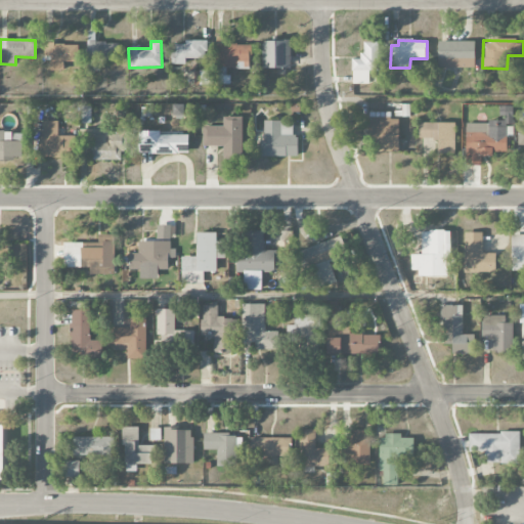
[(185,64),(185,58),(206,58),(207,42),(177,41),(177,56),(172,56),(171,64),(185,64)]
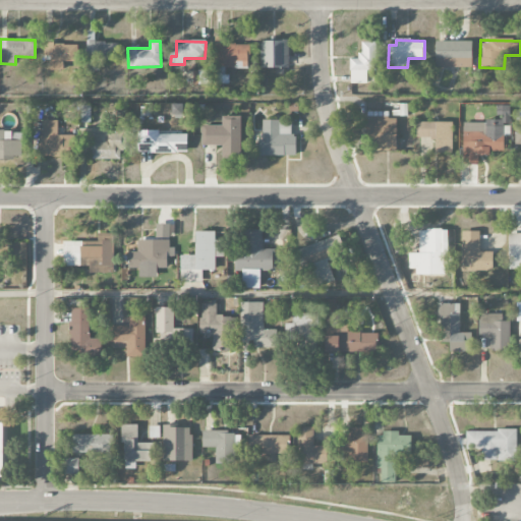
[(262,68),(289,68),(289,41),(261,41),(262,68)]
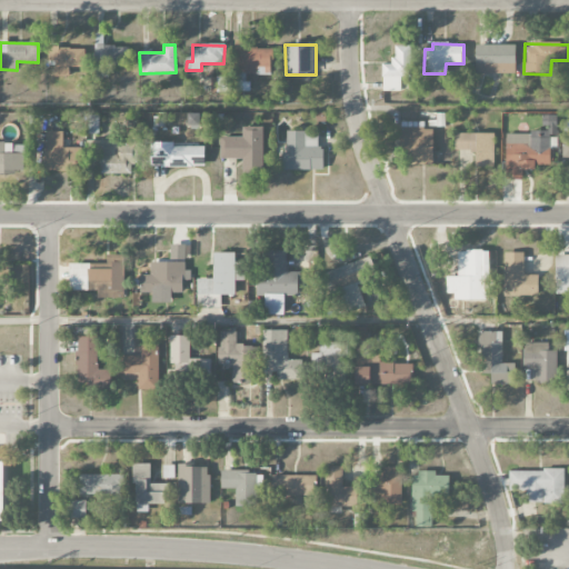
[(476,45),(476,73),(515,73),(516,46),(476,45)]
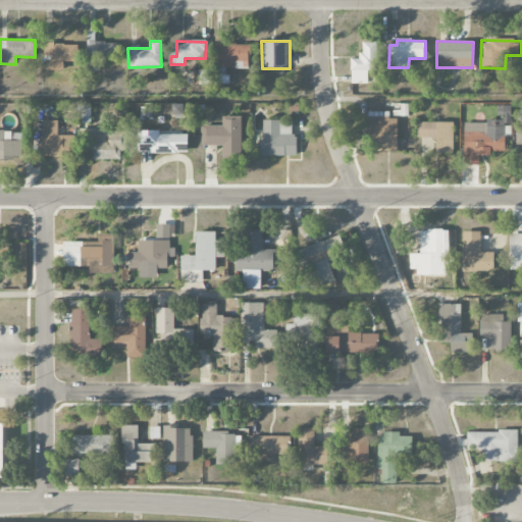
[(87,71),(100,71),(100,62),(117,62),(117,42),(87,42),(87,71)]
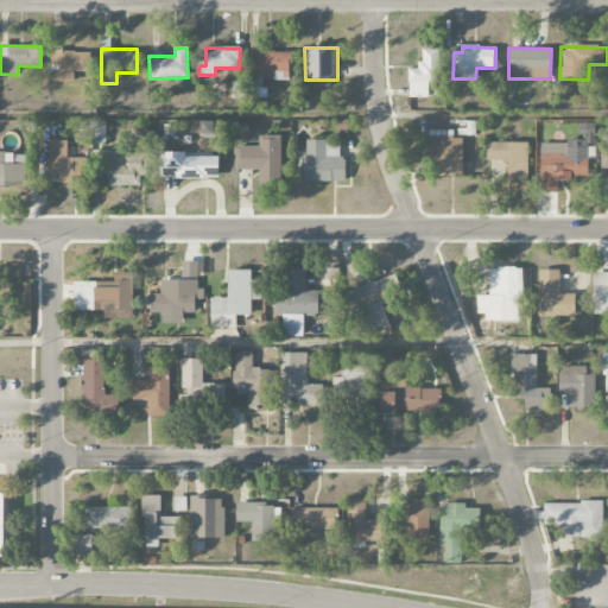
[(410,99),(429,97),(429,83),(439,83),(439,49),(420,50),(422,69),(409,69),(410,99)]
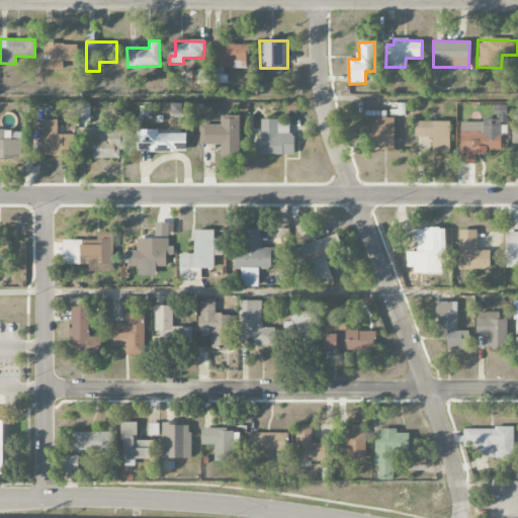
[(77,61),(77,44),(44,44),(44,60),(50,60),(51,70),(64,70),(64,62),(77,61)]
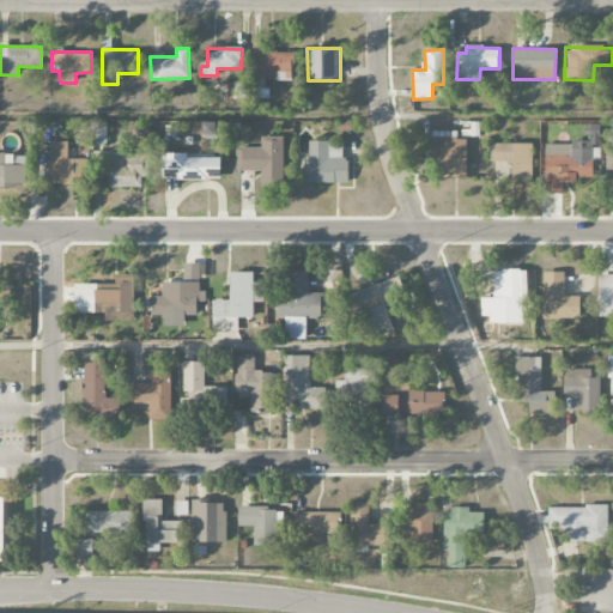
[(292,52),(254,53),(254,80),(293,79),(292,52)]
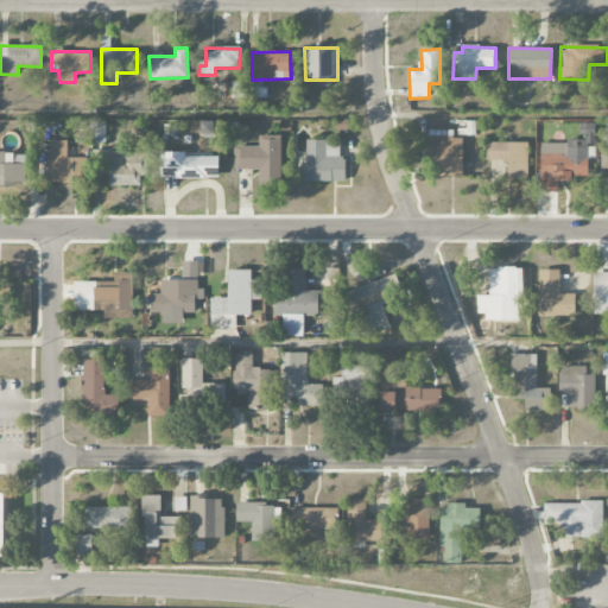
[(225,82),(226,99),(248,99),(247,82),(225,82)]
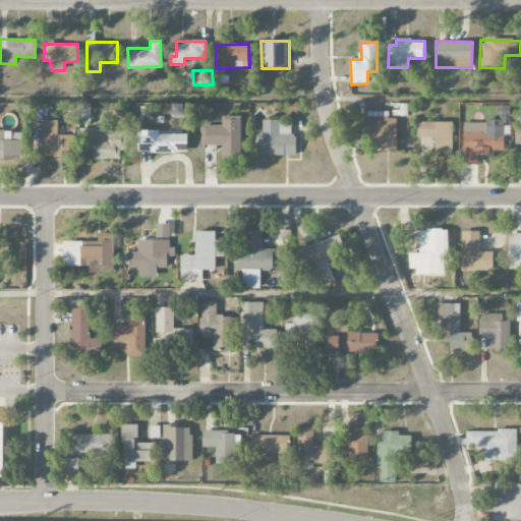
[(184,105),(174,104),(173,115),(183,116),(184,105)]
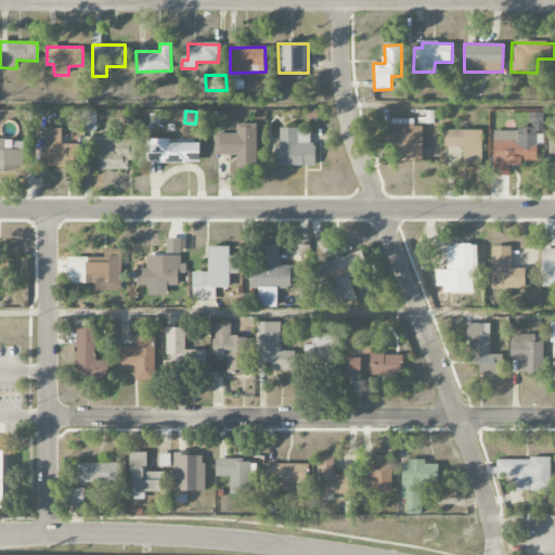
[(493,131),(493,175),(511,175),(511,165),(521,165),(521,160),(538,160),(537,131),(543,131),(543,112),(529,112),(529,127),(516,128),(516,131),(493,131)]
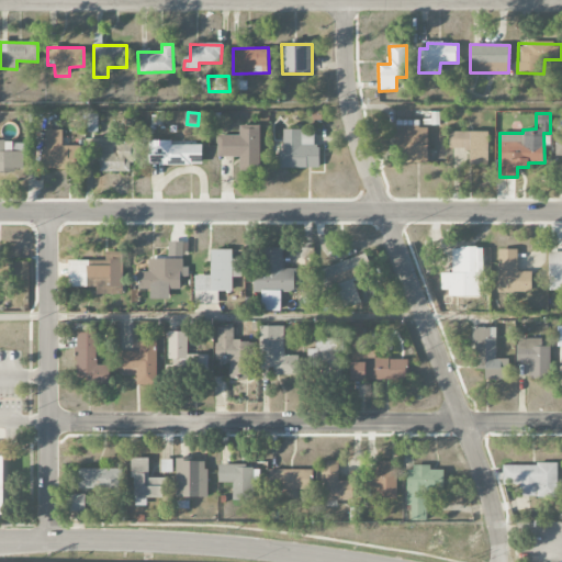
[(98,114),(87,114),(87,133),(98,133),(98,114)]
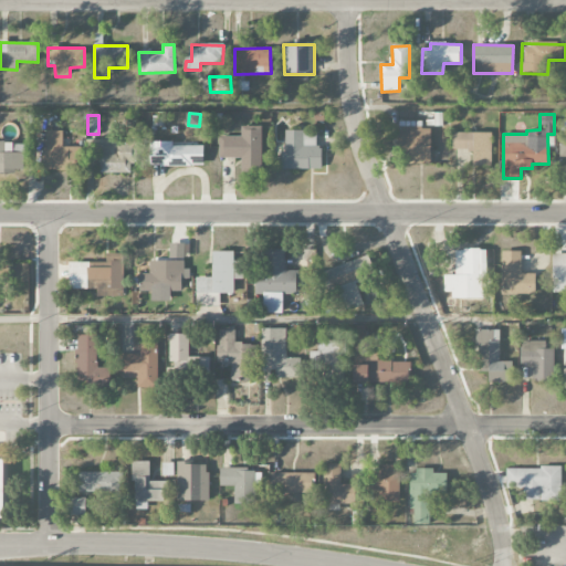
[(431,164),(430,128),(422,128),(421,122),(413,122),(415,126),(399,126),(400,165),(431,164)]
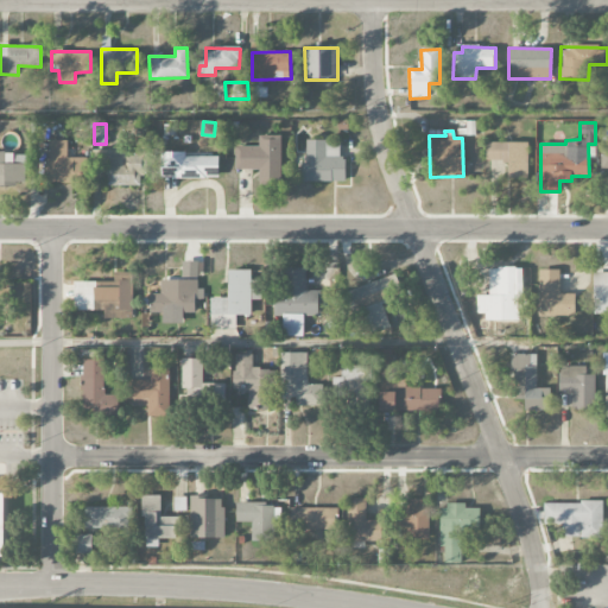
[(235,170),(260,170),(259,184),(280,185),(282,135),(259,135),(259,147),(236,147),(235,170)]
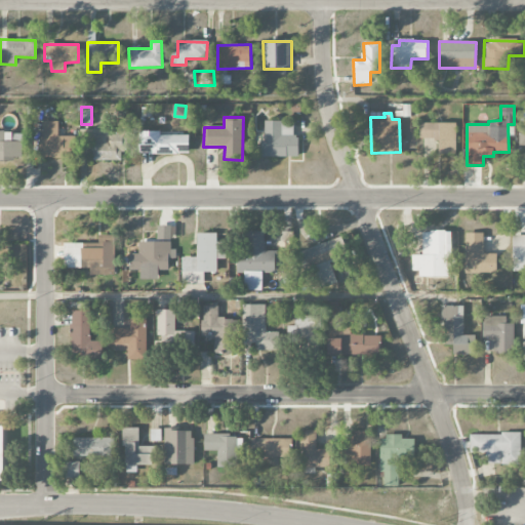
[(57,122),(42,121),(42,140),(39,140),(38,158),(74,158),(74,136),(57,136),(57,122)]
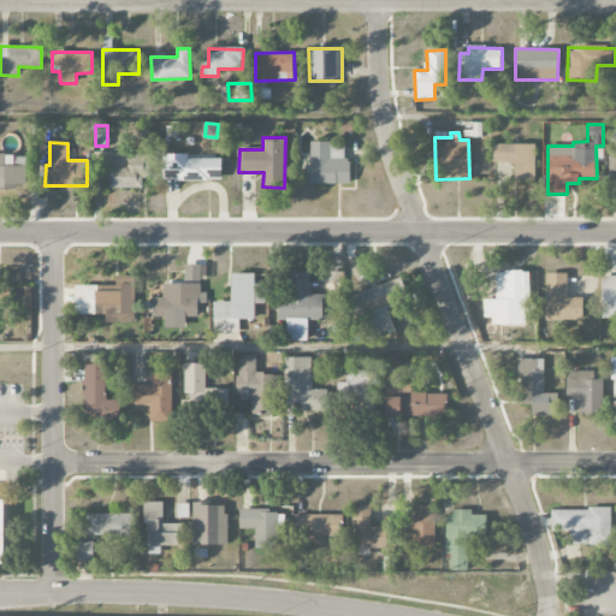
[(306,184),(350,184),(350,159),(344,159),(344,143),(309,142),(309,164),(307,163),(306,184)]
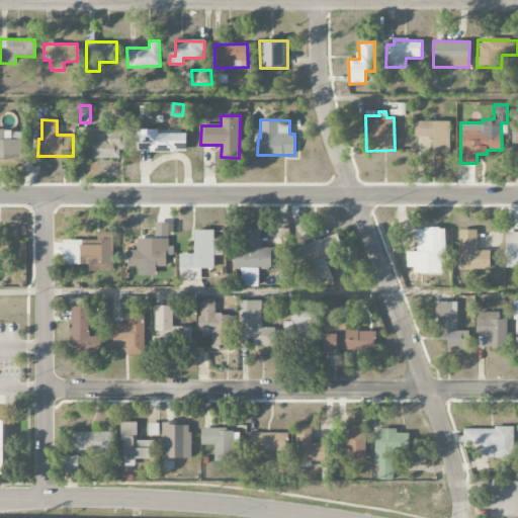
[(450,122),(415,121),(414,138),(433,139),(433,152),(449,153),(450,122)]
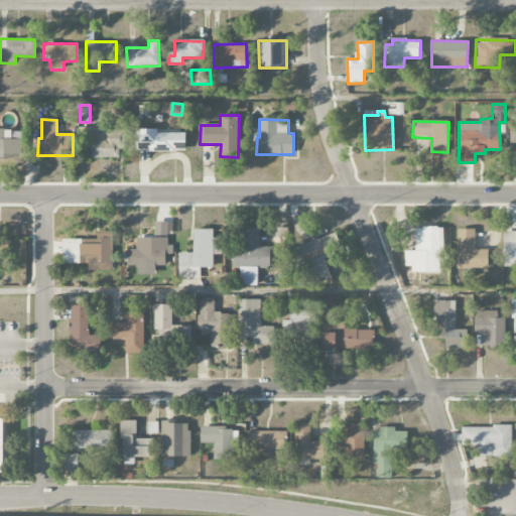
[(91,157),(119,158),(120,148),(124,148),(125,129),(79,128),(78,142),(91,142),(91,157)]
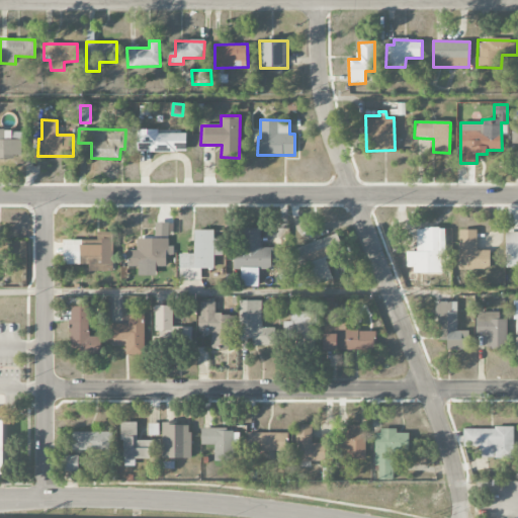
[(186,134),(158,134),(158,130),(138,130),(138,152),(186,152),(186,134)]
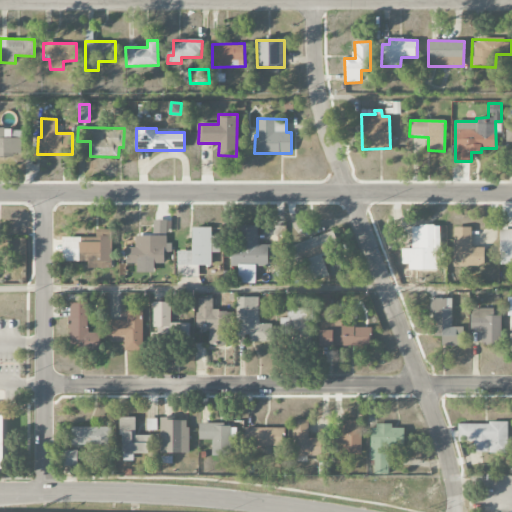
[(0,129),(0,155),(21,156),(22,130),(0,129)]
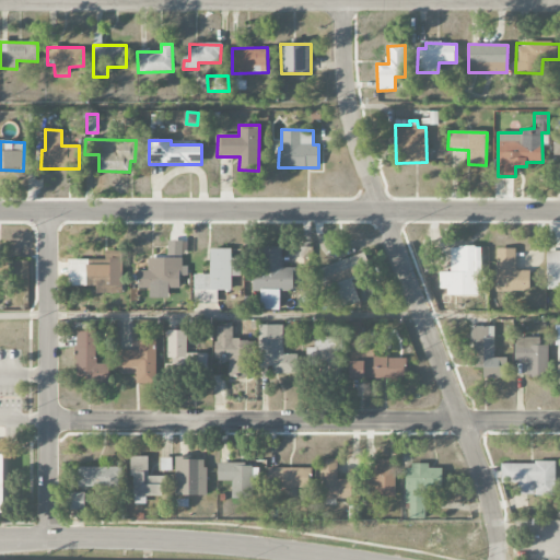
[(279,310),(279,291),(293,292),(293,268),(281,268),(282,248),(264,247),(264,268),(253,268),(253,292),(260,292),(260,310),(279,310)]
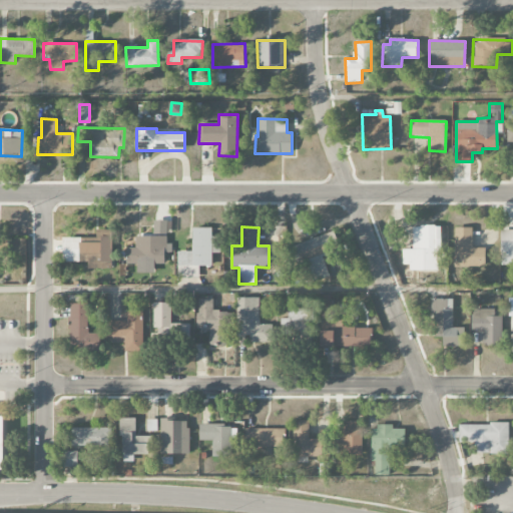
[(410,271),(441,271),(441,226),(412,226),(413,249),(402,249),(402,265),(410,265),(410,271)]
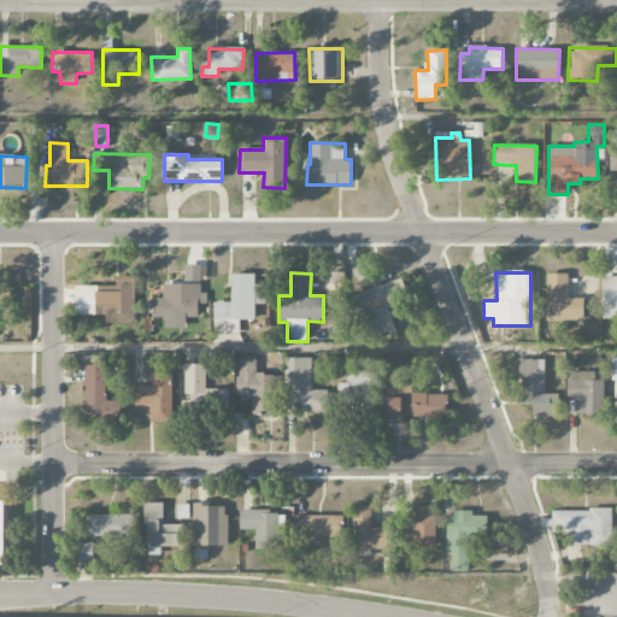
[(213,334),(239,335),(240,321),(254,321),(254,305),(262,305),(263,275),(231,274),(231,303),(215,303),(213,334)]
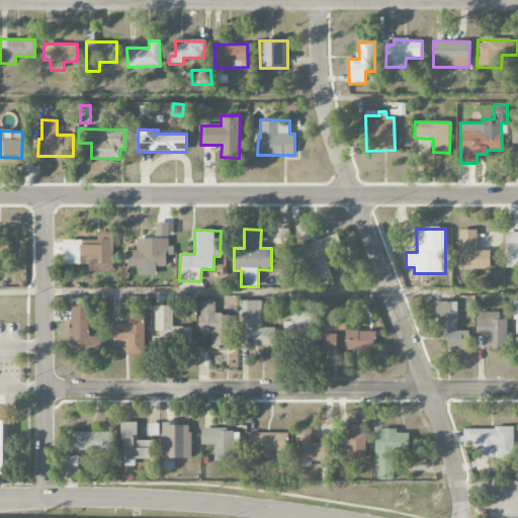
[(477,230),(459,230),(459,269),(491,268),(491,250),(478,250),(477,230)]
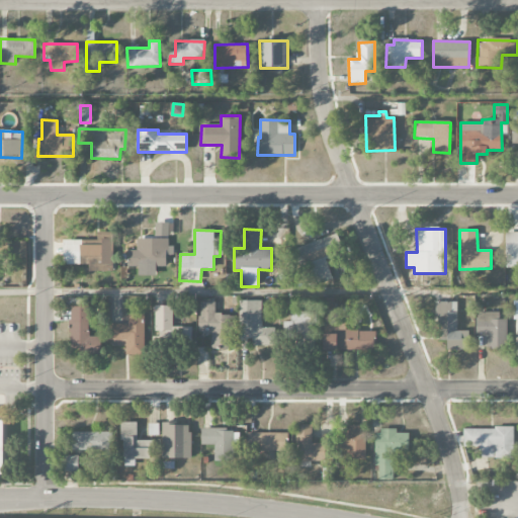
[(517,266),(517,231),(506,232),(507,267),(517,266)]
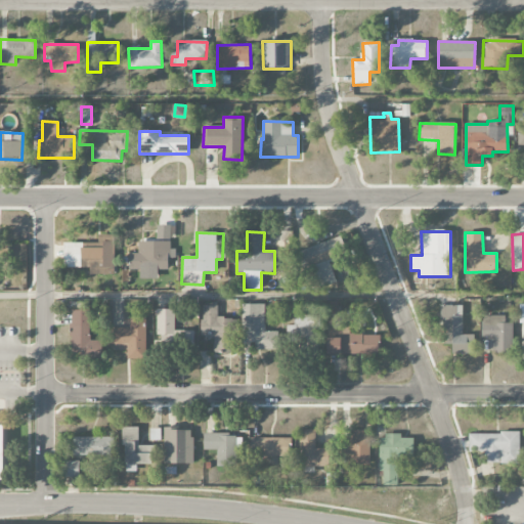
[(115,234),(99,235),(99,243),(63,244),(63,268),(90,268),(90,275),(115,274),(115,234)]
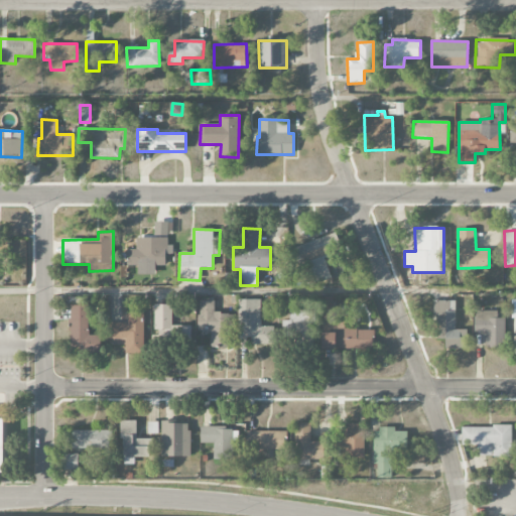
[(309,264),(315,284),(332,279),(325,258),(343,252),(337,234),(293,247),(300,267),(309,264)]
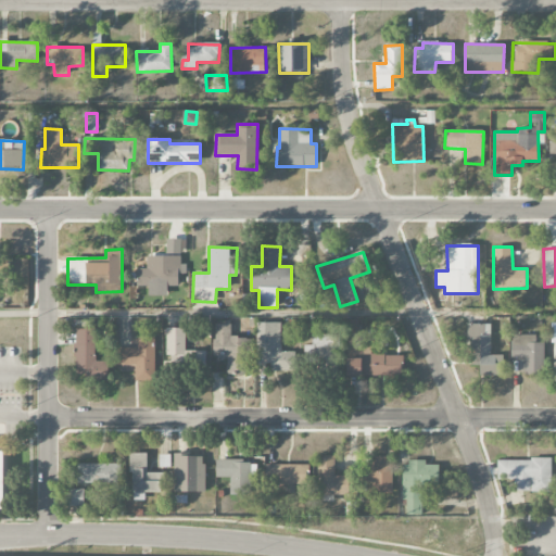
[(184,256),(147,256),(148,269),(137,269),(137,287),(149,287),(149,292),(167,291),(167,287),(178,287),(178,274),(185,274),(184,256)]
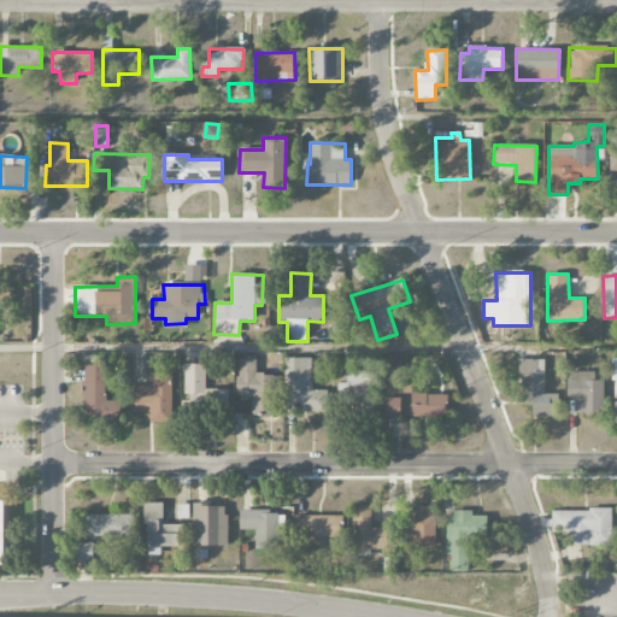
[(447,418),(447,394),(412,394),(412,385),(399,385),(399,357),(386,357),(386,383),(386,418),(447,418)]
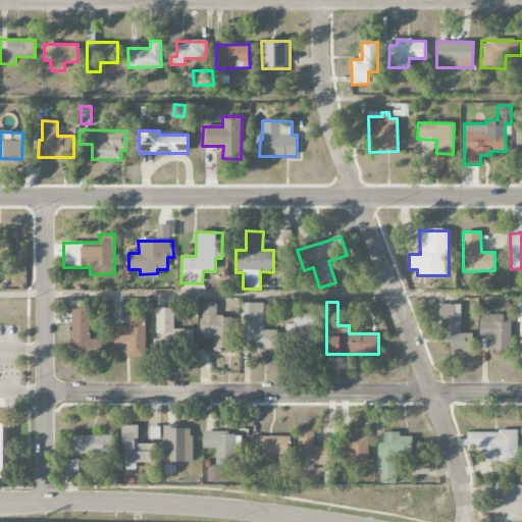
[(264,304),(243,303),(242,342),(254,342),(254,349),(277,349),(278,330),(264,330),(264,304)]
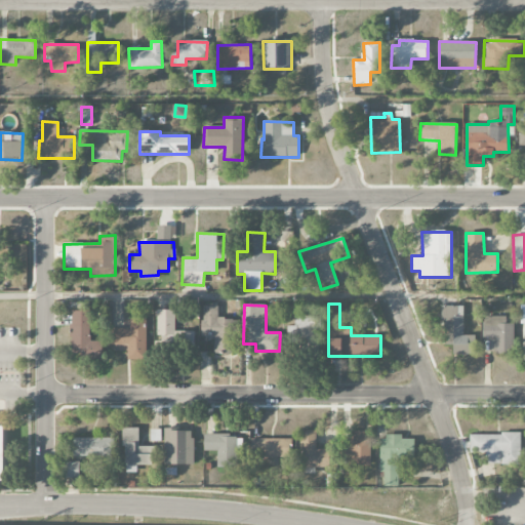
[(463,335),(463,307),(444,306),(444,345),(453,346),(453,354),(475,355),(476,335),(463,335)]
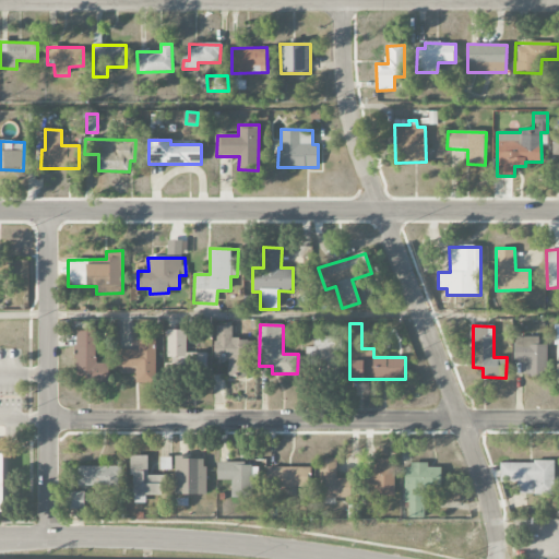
[(228,377),(252,377),(252,340),(233,340),(233,326),(215,326),(215,358),(228,358),(228,377)]
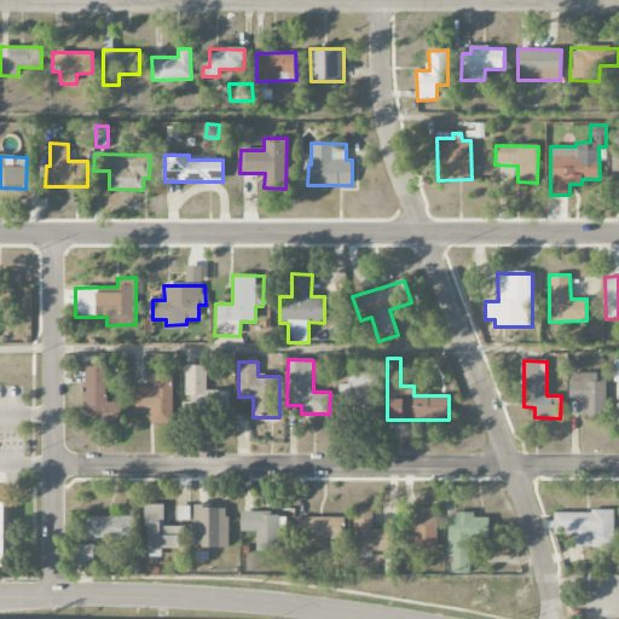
[(208,366),(186,365),(186,403),(181,403),(181,410),(229,410),(229,391),(207,391),(208,366)]
